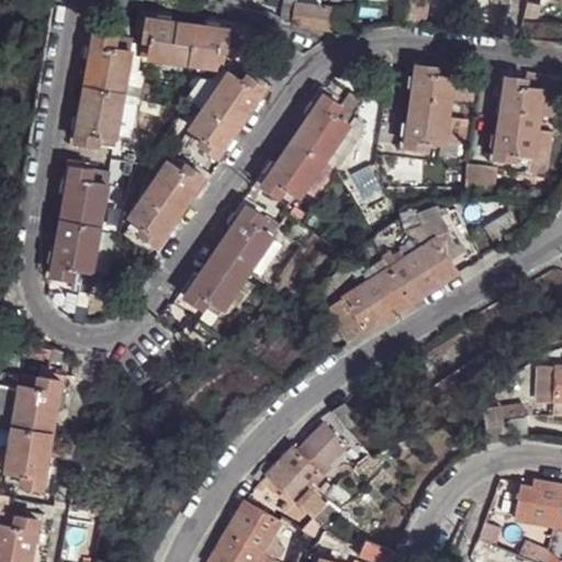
[(283,9),(281,18),(293,20),(296,2),(296,0),(269,0),(269,7),(283,9)]
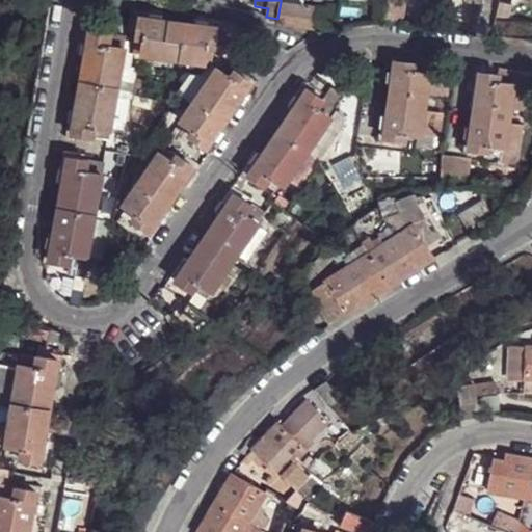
[(324,28),(323,30),(337,24),(340,2),(326,0),(326,7),(324,28)]
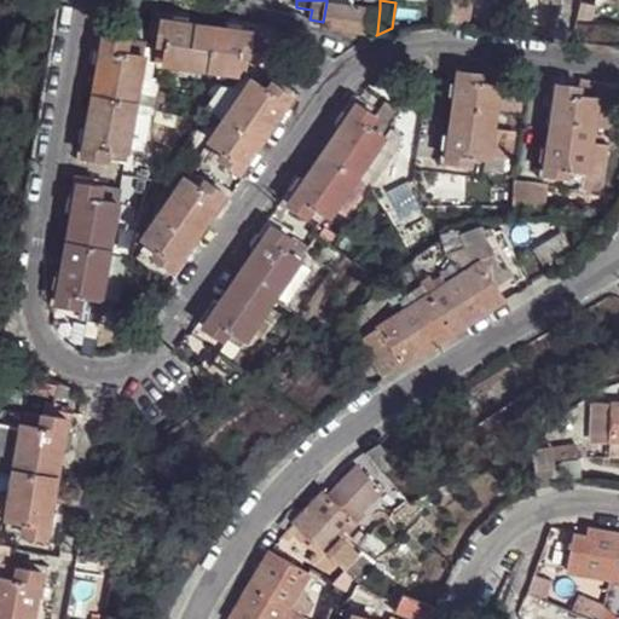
[(380,9),(327,3),(323,22),(323,27),(377,33),(380,9)]
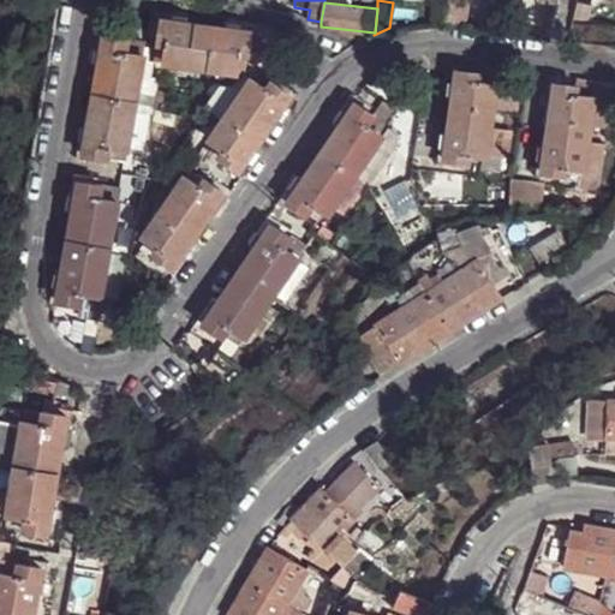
[(447,3),(433,3),(433,23),(446,24),(447,3)]
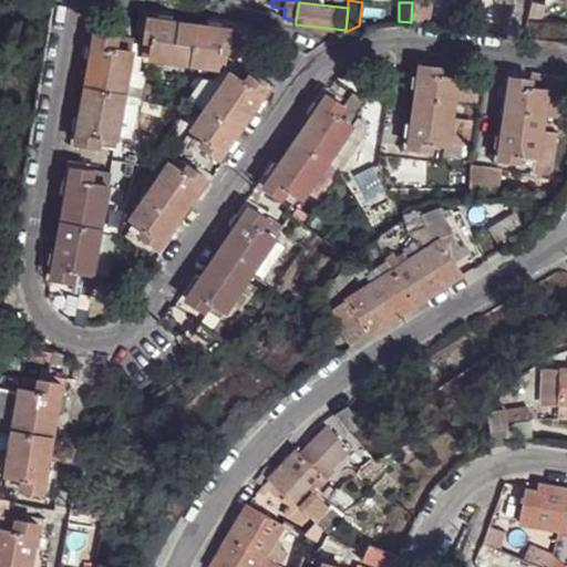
[(137,38),(146,40),(151,18),(172,20),(172,16),(138,11),(135,31),(137,38)]
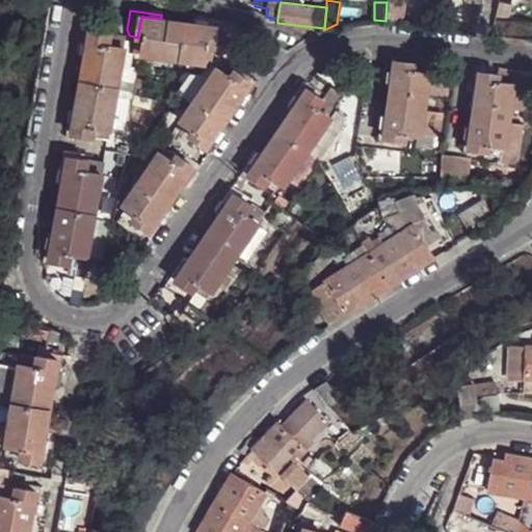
[(141,17),(137,37),(137,43),(144,44),(143,54),(204,62),(204,60),(206,46),(213,47),(216,26),(194,23),(180,22),(161,19),(141,17)]
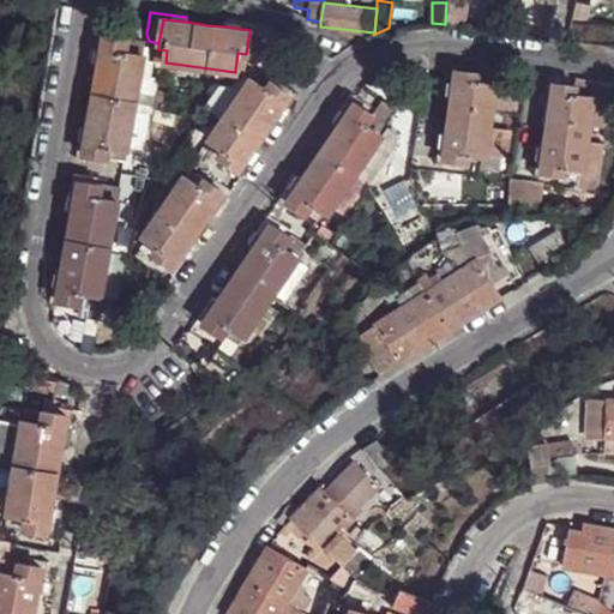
[(226,20),(224,26),(250,30),(246,54),(253,55),(253,48),(257,25),(226,20)]
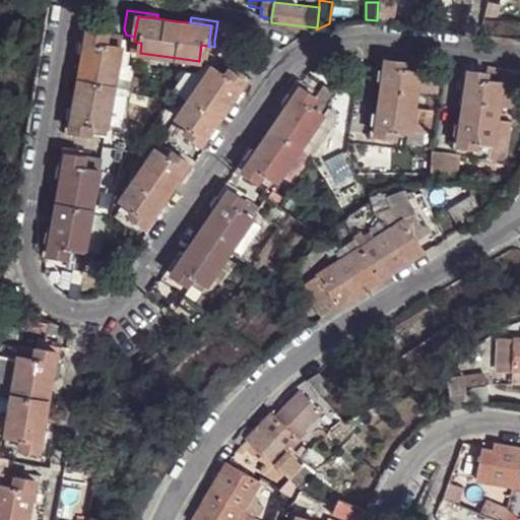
[(239,30),(217,21),(214,41),(230,43),(239,30)]
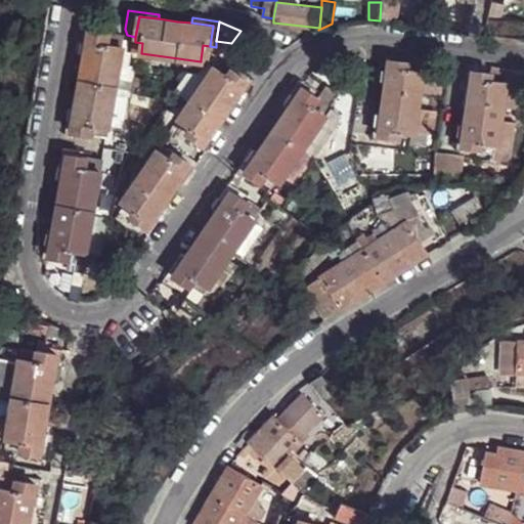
[(84,24),(79,51),(84,52),(88,30),(108,34),(110,29),(84,24)]
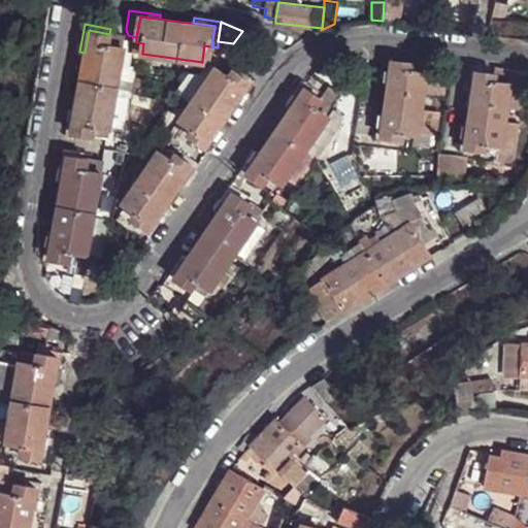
[(85,53),(79,80),(116,87),(119,67),(123,47),(120,46),(107,44),(109,35),(109,34),(89,30),(85,53)]
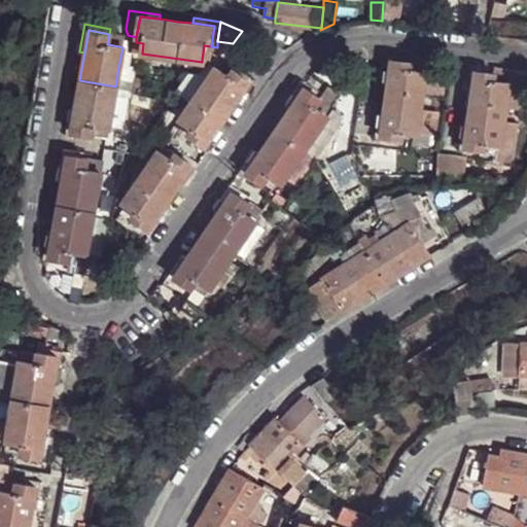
[(121,38),(109,35),(107,44),(119,46),(121,38)]
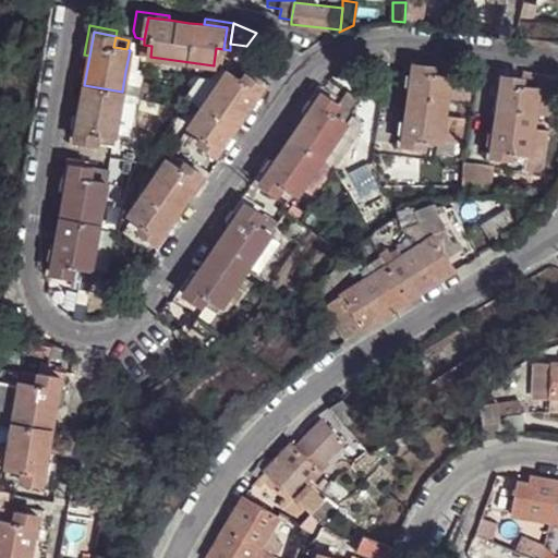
[(216,48),(214,63),(222,61),(223,49),(216,48)]
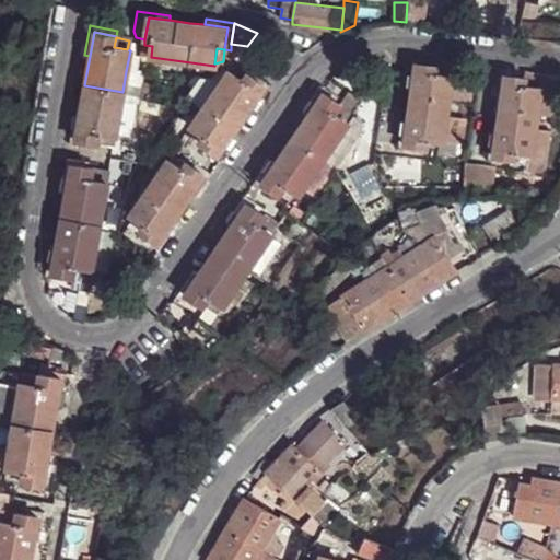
[(79,85),(73,115),(79,116),(84,85),(90,56),(84,55),(79,85)]
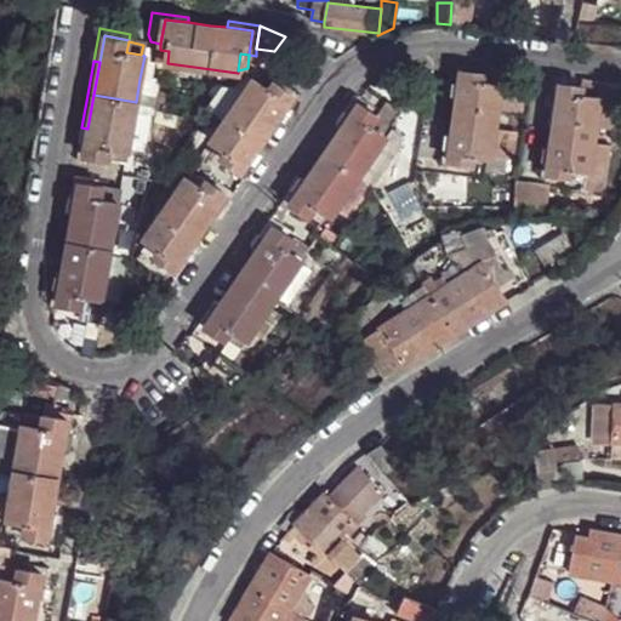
[(451,96),(457,97),(461,70),(483,74),(484,69),(456,66),(451,96)]
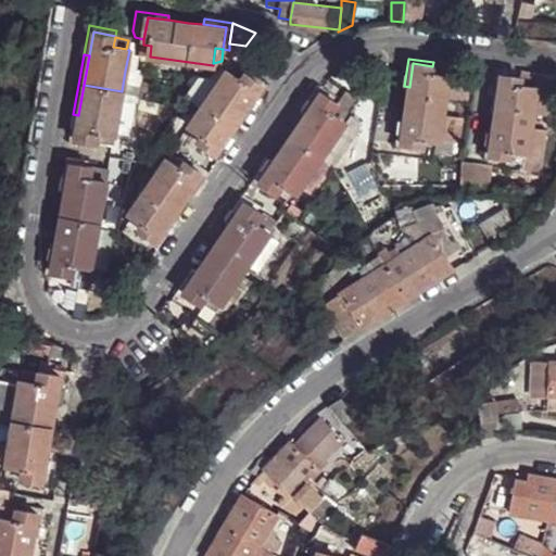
[(406,110),(445,115),(447,96),(468,100),(471,74),(451,71),(452,63),(440,62),(439,67),(432,66),(413,63),(409,87),(406,110)]
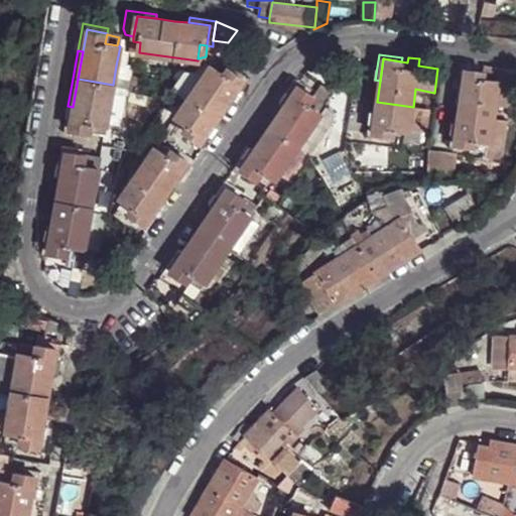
[(230,63),(227,68),(243,80),(232,97),(237,99),(251,79),(230,63)]
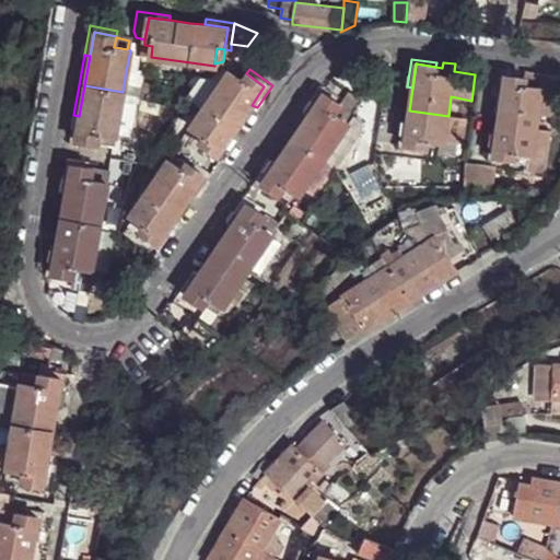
[(497,96),(501,96),(505,76),(526,78),(527,73),(501,69),(497,96)]
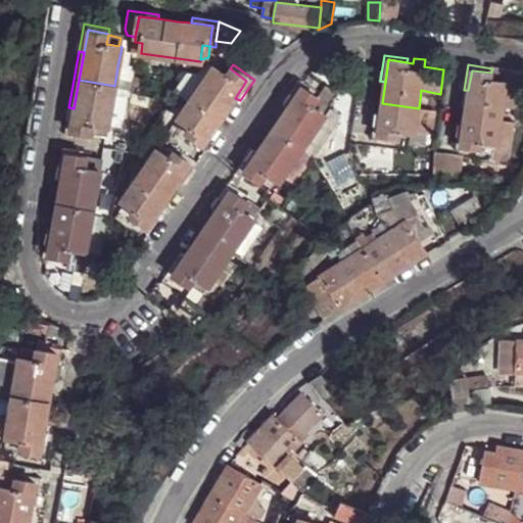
[(117,66),(114,86),(130,90),(134,69),(117,66)]
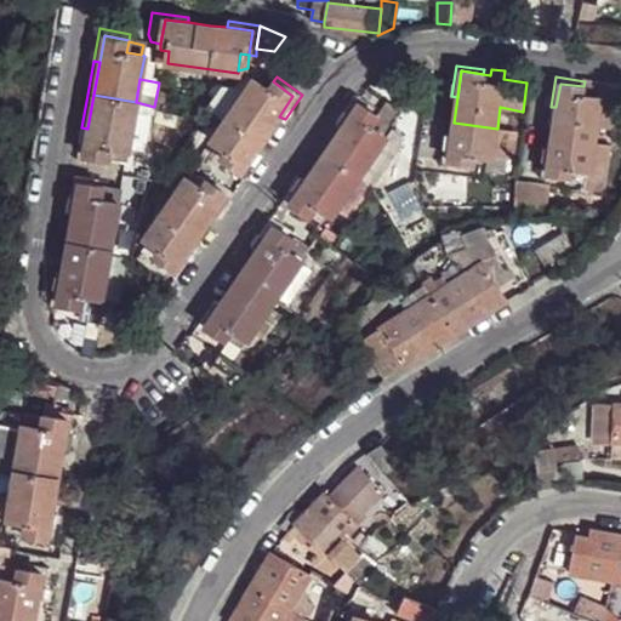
[(292,96),(273,81),(268,90),(252,79),(228,114),(265,138),(279,117),(292,96)]
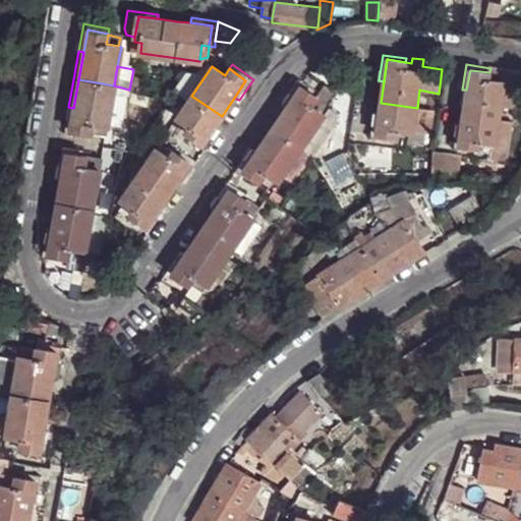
[(498,80),(505,82),(518,84),(520,70),(503,68),(501,75),(499,74),(498,80)]
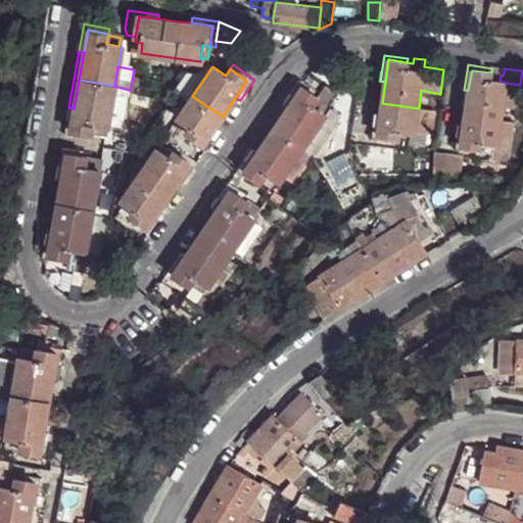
[(501,120),(503,104),(506,87),(507,83),(500,81),(490,81),(491,73),(472,70),(468,90),(465,114),(501,120)]
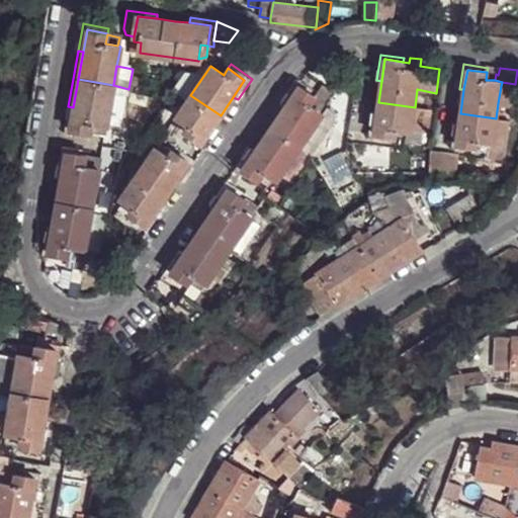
[(496,74),(487,72),(486,80),(495,80),(496,74)]
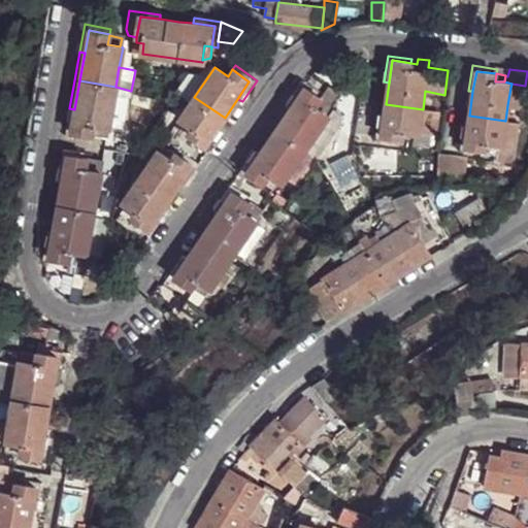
[(321,98),(324,94),(302,79),(286,103),(290,106),(304,87),(321,98)]
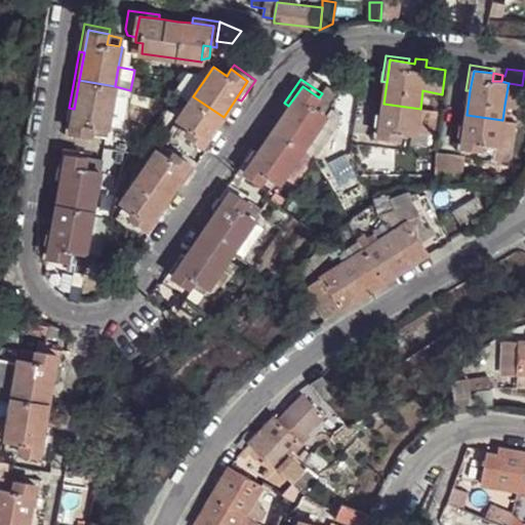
[(70,130),(90,134),(91,132),(92,124),(107,126),(108,122),(115,86),(79,80),(74,109),(70,130)]
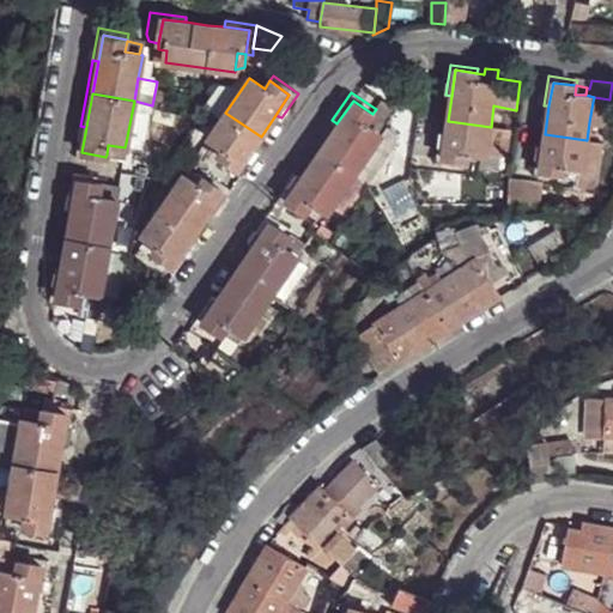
[(152,105),(134,101),(126,143),(144,146),(152,105)]
